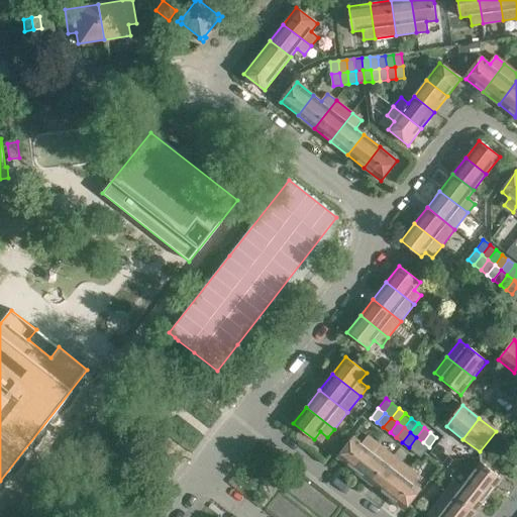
[(354,472),(377,443),(368,436),(362,444),(353,437),(337,458),(354,472)]
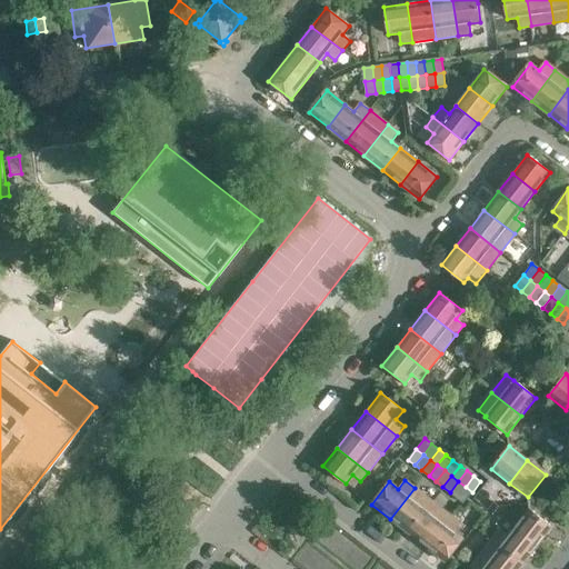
[(457,498),(466,487),(458,481),(450,492),(457,498)]
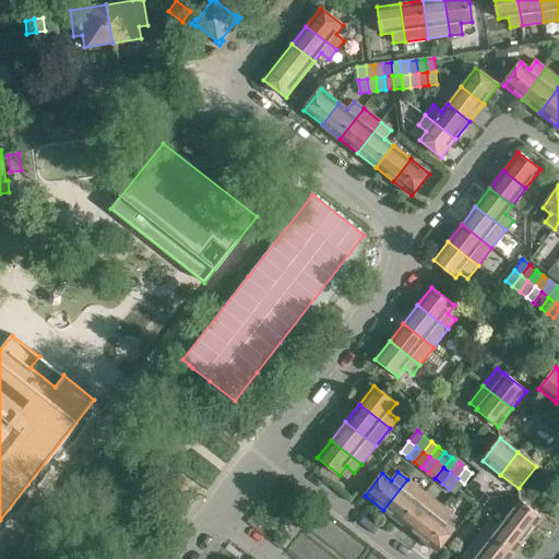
[(455,495),(464,484),(458,478),(449,489),(455,495)]
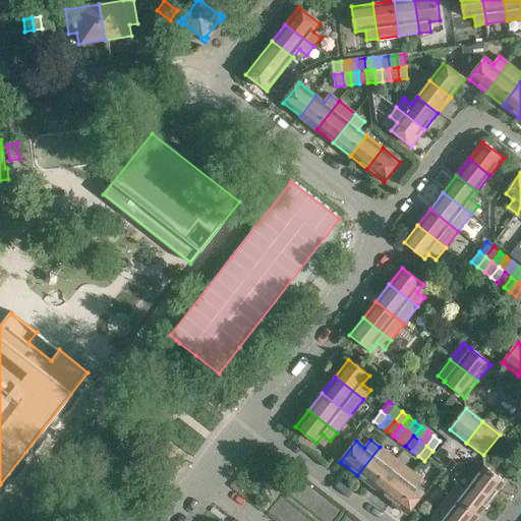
[(374,488),(396,460),(380,447),(357,475),(374,488)]
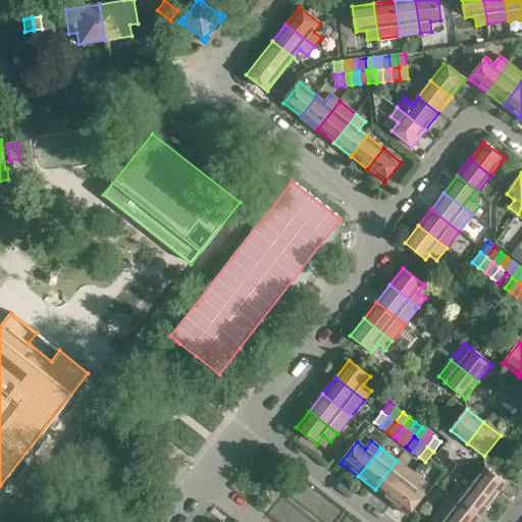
[(392,502),(414,474),(397,461),(375,489),(392,502)]
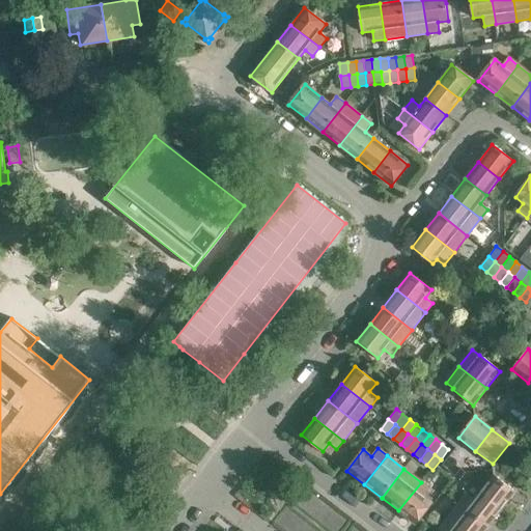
[(502,509),(515,492),(494,475),(480,492),(502,509)]
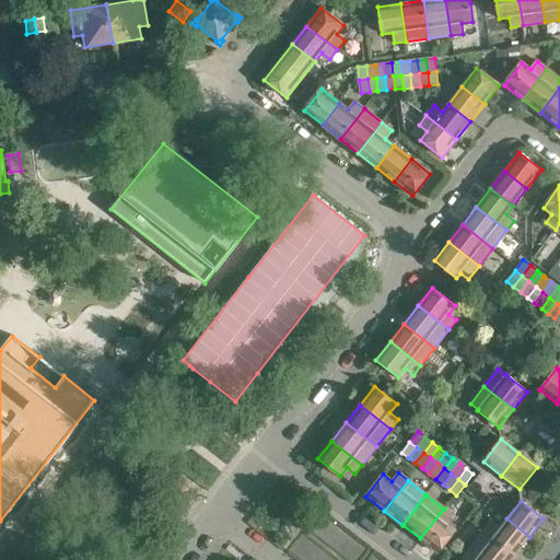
[(439,553),(456,531),(447,524),(453,516),(444,509),(420,538),(439,553)]
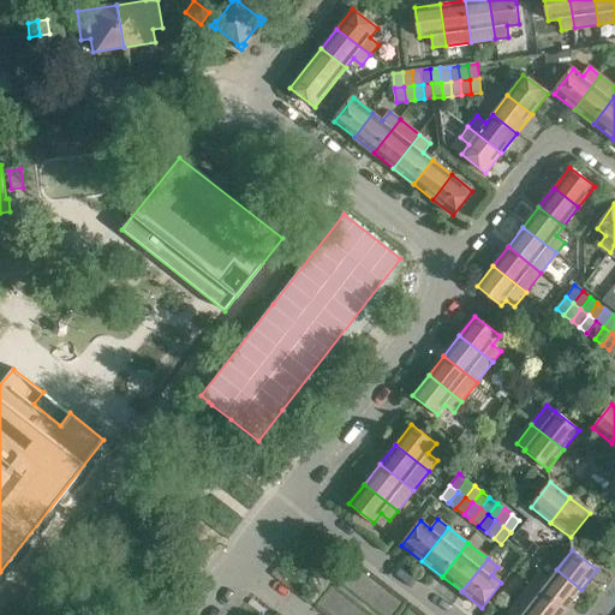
[(566,609),(581,590),(556,569),(549,579),(541,572),(532,583),(566,609)]
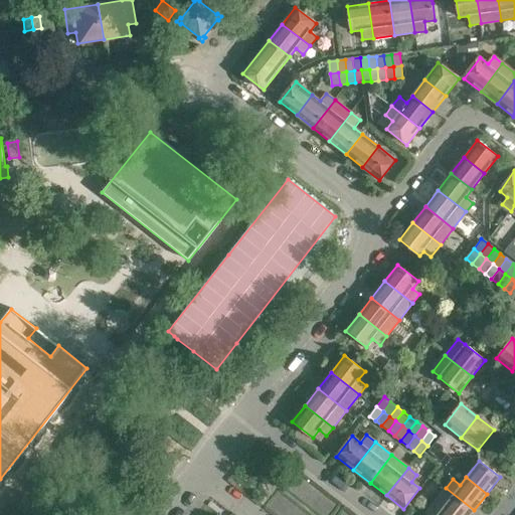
[(469,514),(474,510),(446,488),(433,504),(446,514),(469,514)]
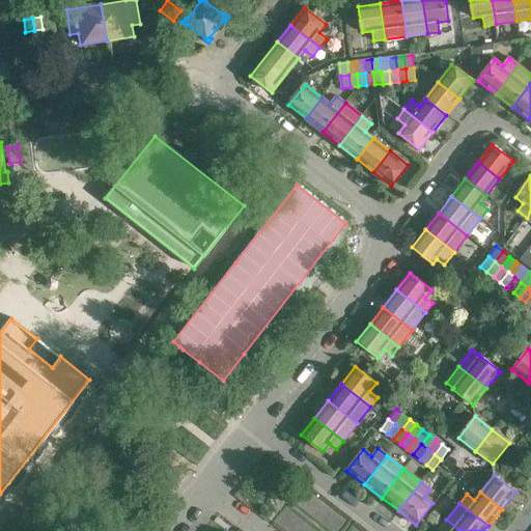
[(459,530),(446,520),(439,529),(441,530),(459,530)]
